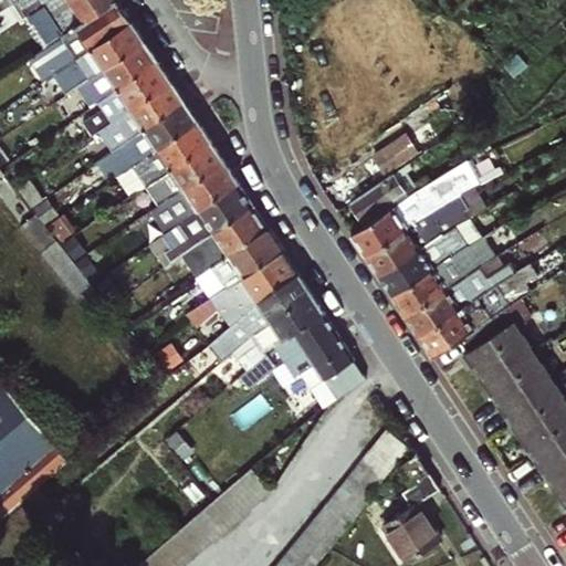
[(0,0),(0,9),(13,0),(0,0)]
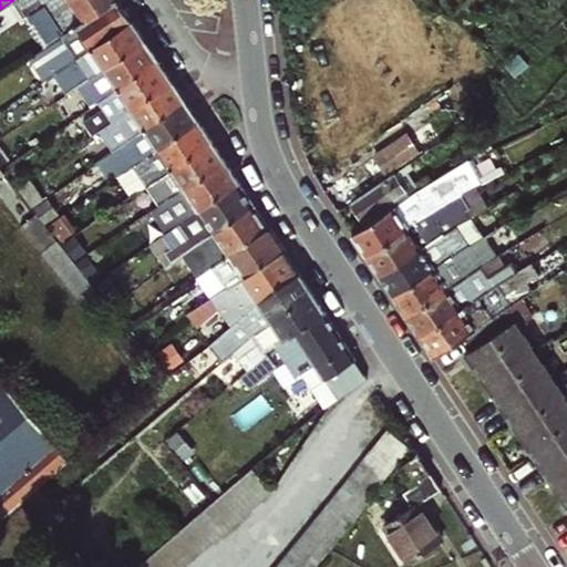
[(0,31),(33,10),(53,40),(113,0),(13,0),(0,9),(0,31)]
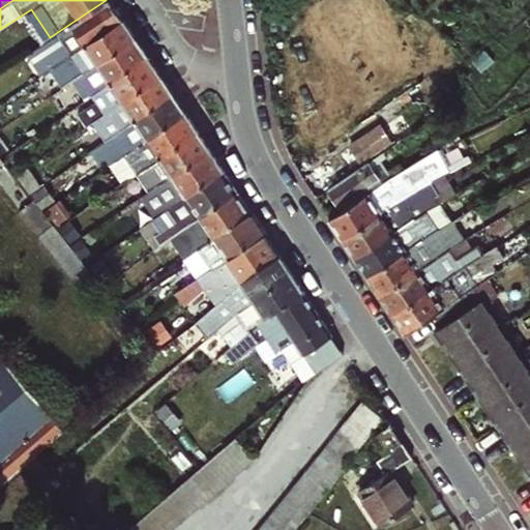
[(42,72),(74,52),(123,19),(110,0),(106,0),(50,37),(28,52),(42,72)]
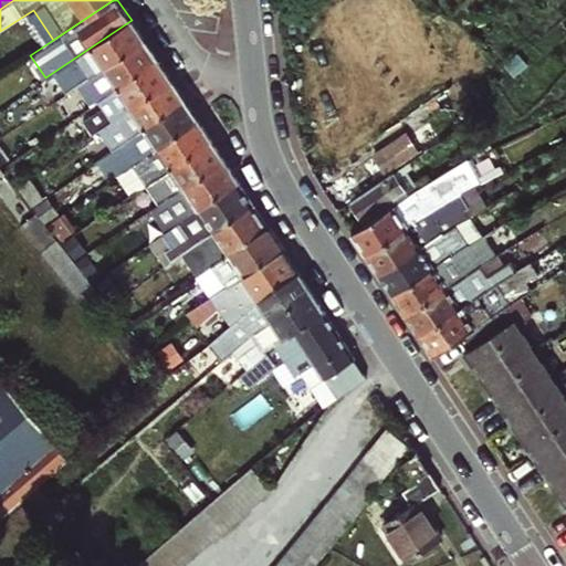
[(79,55),(93,75),(144,40),(132,20),(79,55)]
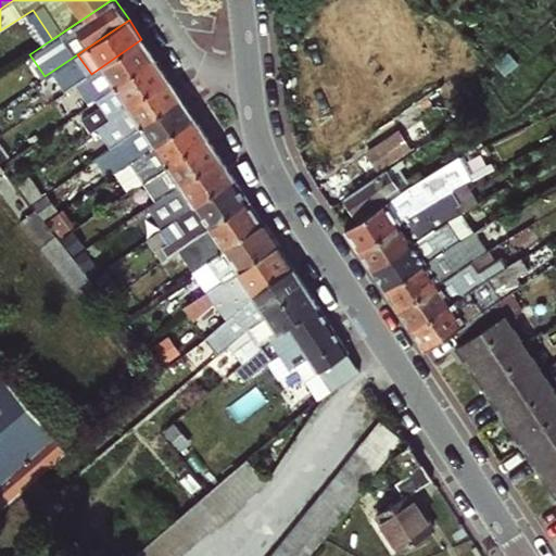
[(91,74),(104,92),(154,59),(141,39),(91,74)]
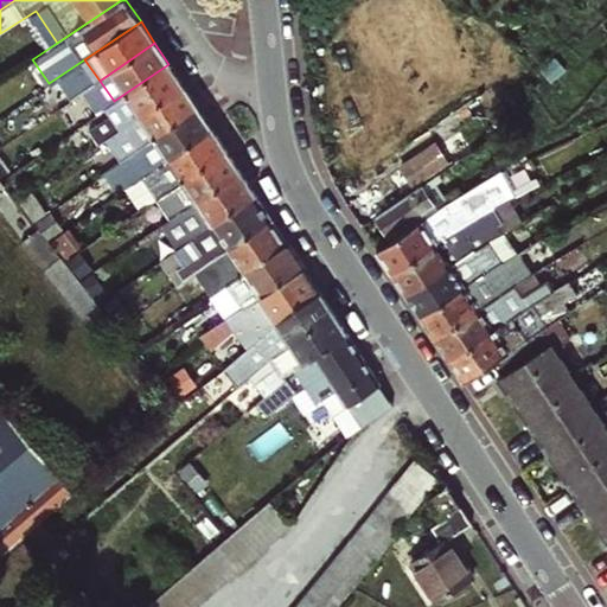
[(106,107),(121,128),(183,85),(168,64),(114,101),(106,107)]
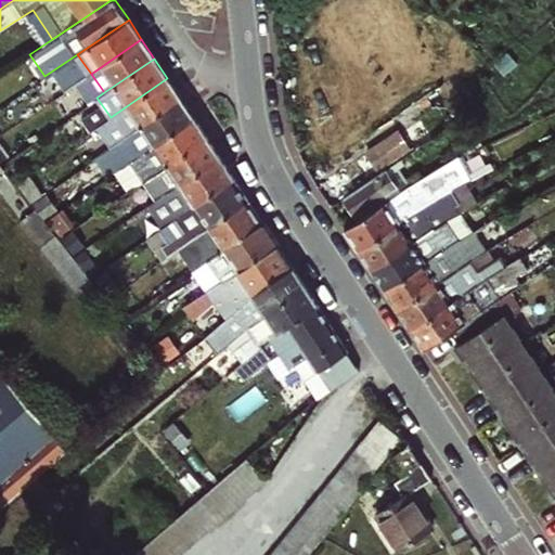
[(103,124),(118,142),(180,98),(167,78),(111,117),(103,124)]
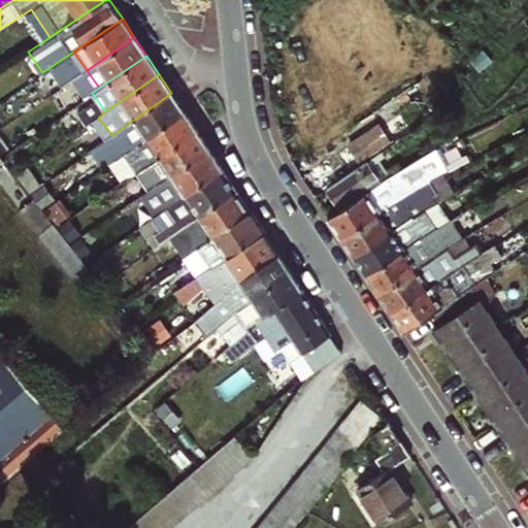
[(67,106),(89,92),(83,83),(61,98),(67,106)]
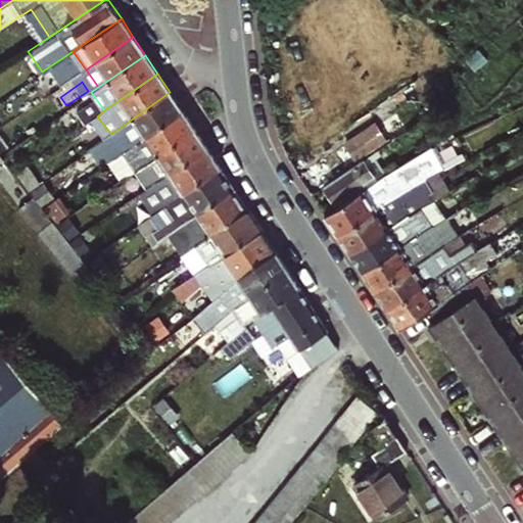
[(124,153),(127,150),(183,111),(170,92),(111,134),(124,153)]
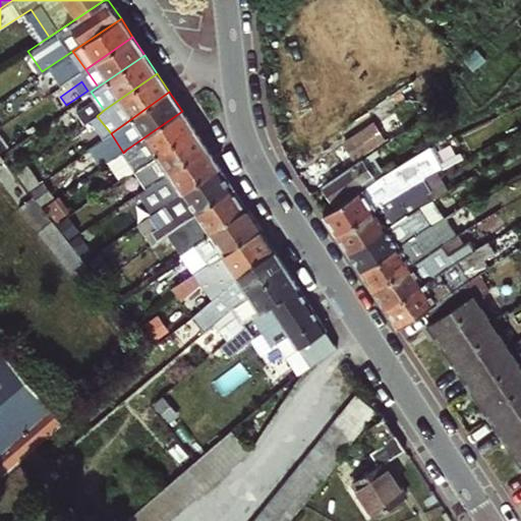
[(126,150),(139,167),(193,129),(182,111),(126,150)]
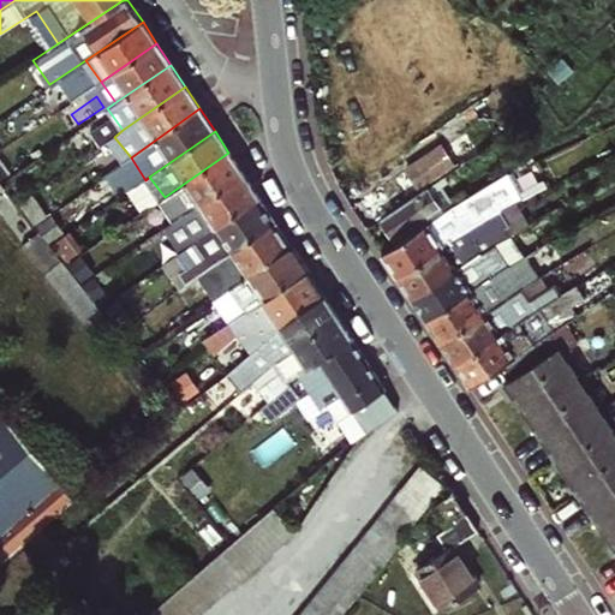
[(423,185),(460,162),(447,141),(410,163),(423,185)]
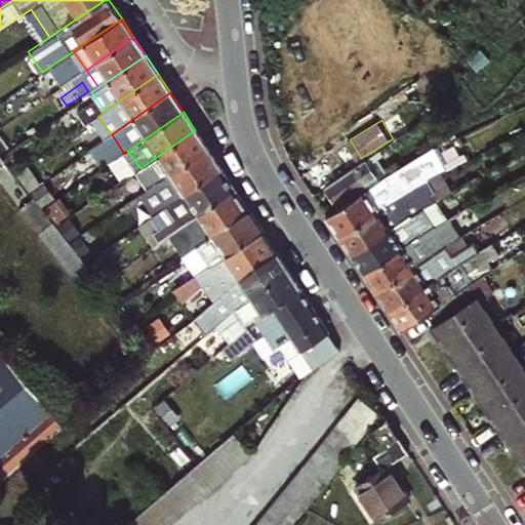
[(139,197),(152,188),(208,149),(195,130),(140,168),(126,178),(139,197)]
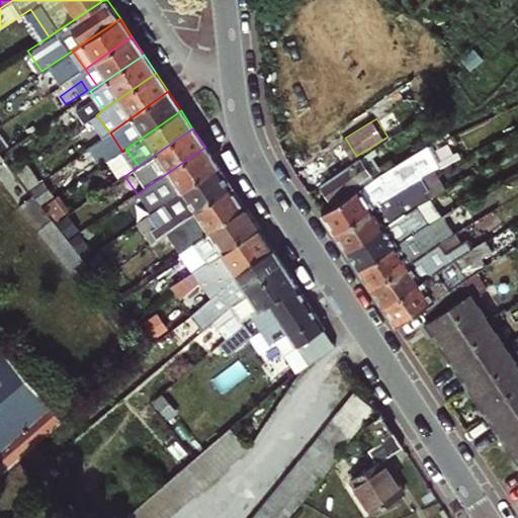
[(0,148),(2,151),(11,145),(0,130),(0,148)]
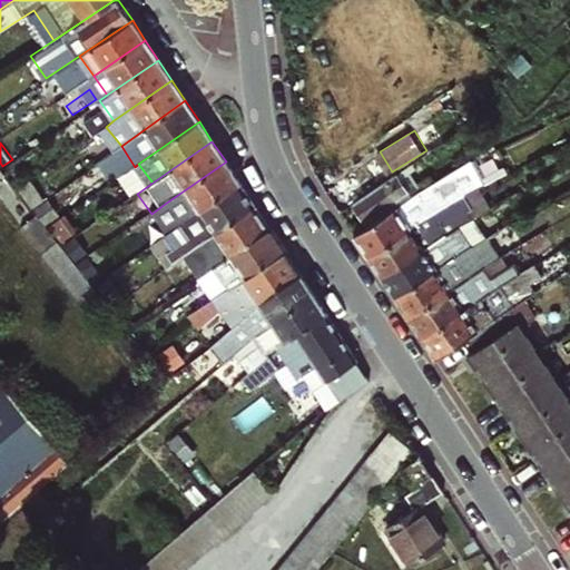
[(353,234),(367,255),(433,213),(455,200),(479,188),(482,187),(469,160),(411,196),(396,206),(367,225),(354,233),(353,234)]
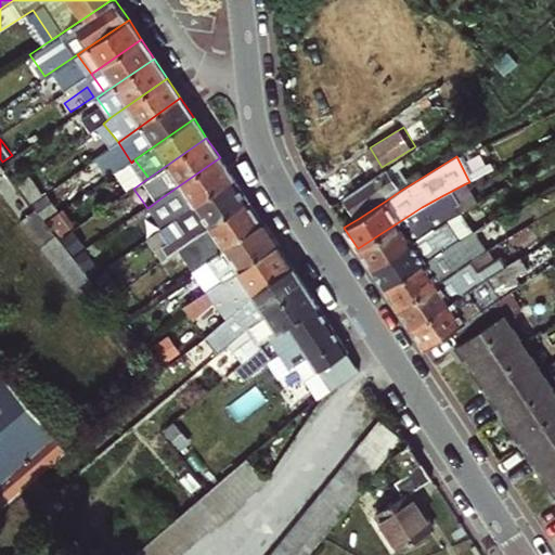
[(171,214),(176,219),(233,178),(220,157),(160,198),(164,203),(139,220),(147,231),(171,214)]
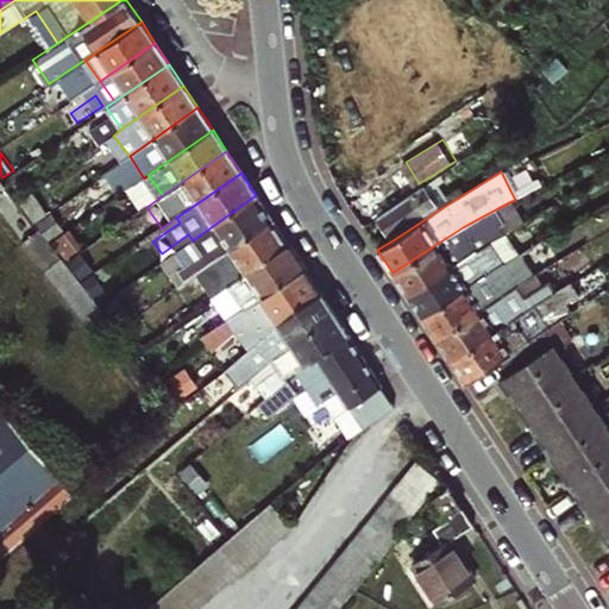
[(0,211),(99,340),(114,327),(7,188),(10,187),(2,177),(0,174),(0,211)]
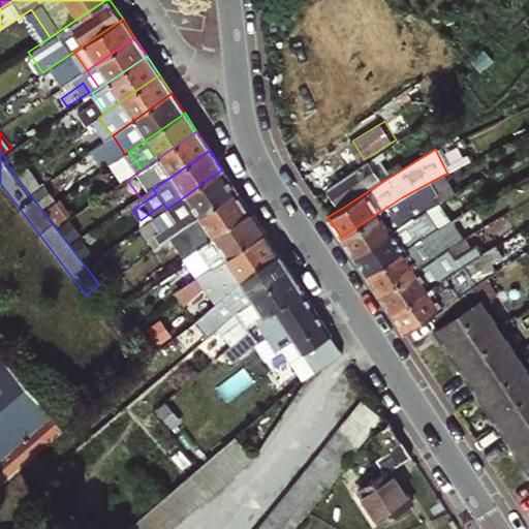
[(341,209),(368,191),(381,182),(370,165),(379,159),(376,155),(328,188),(341,209)]
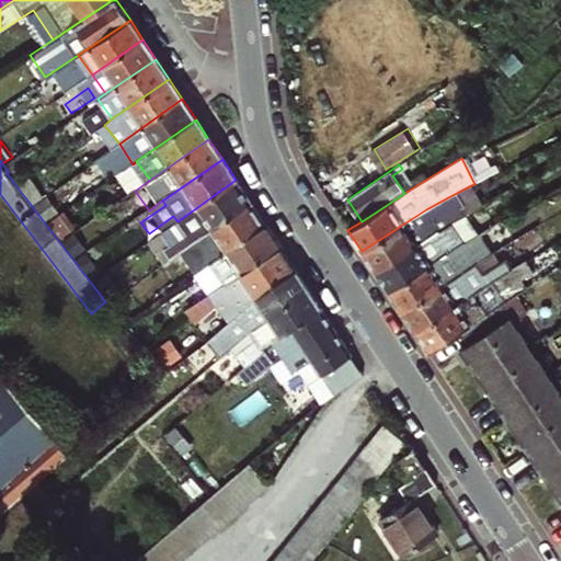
[(45,196),(48,194),(34,173),(18,184),(33,204),(45,196)]
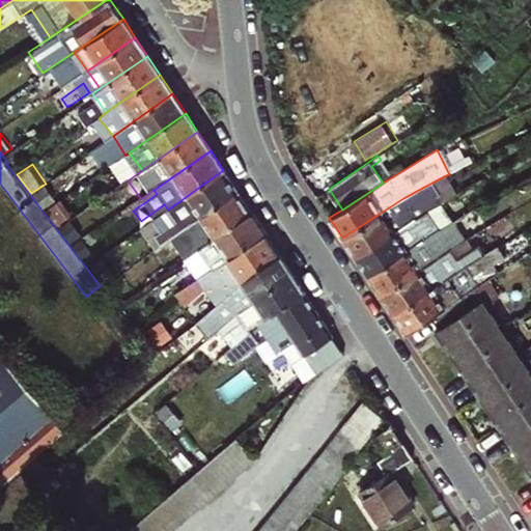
[(161,247),(169,241),(238,192),(223,170),(168,210),(152,220),(162,232),(155,238),(161,247)]
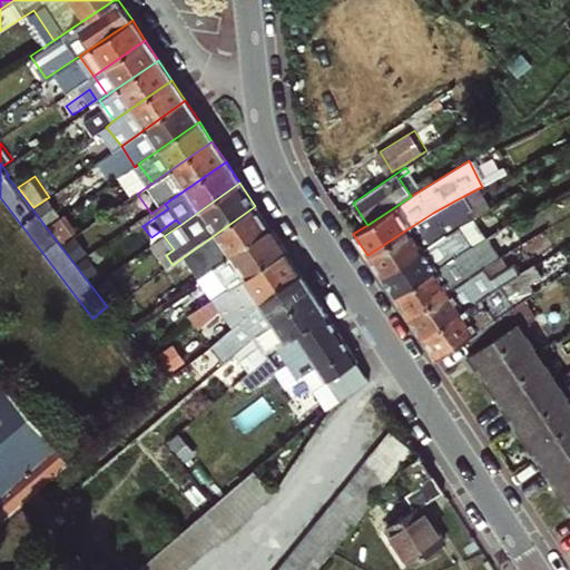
[(367,255),(380,275),(445,232),(477,215),(490,208),(479,188),(455,200),(433,213),(367,255)]
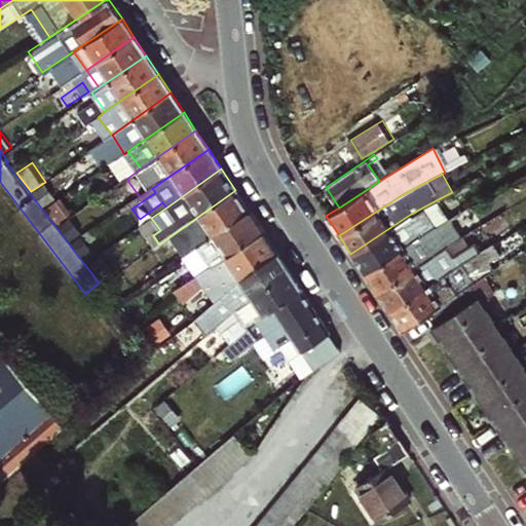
[(45,210),(55,202),(42,184),(31,191),(45,210)]
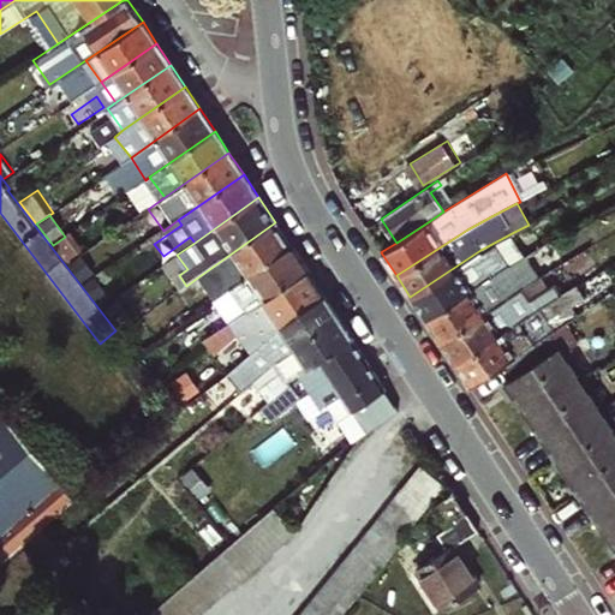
[(216,285),(224,296),(292,248),(275,222),(196,279),(207,292),(216,285)]
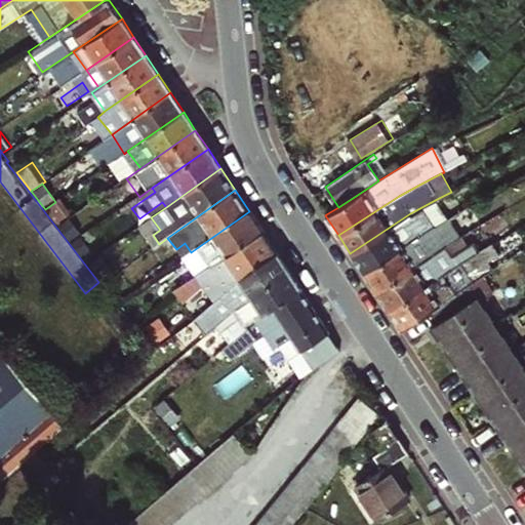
[(350,253),(362,271),(416,236),(449,217),(439,198),(410,213),(350,253)]
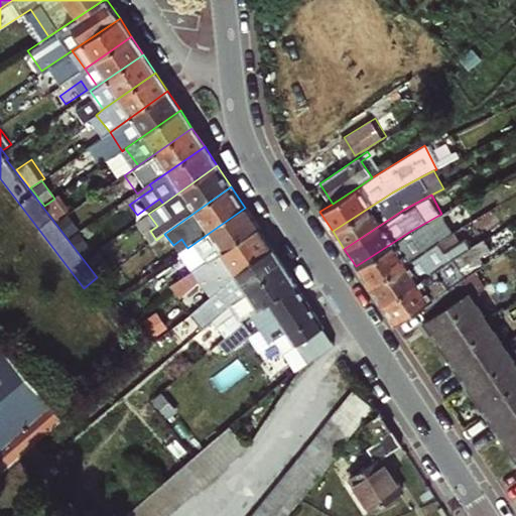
[(57,223),(70,214),(57,197),(54,199),(44,206),(57,223)]
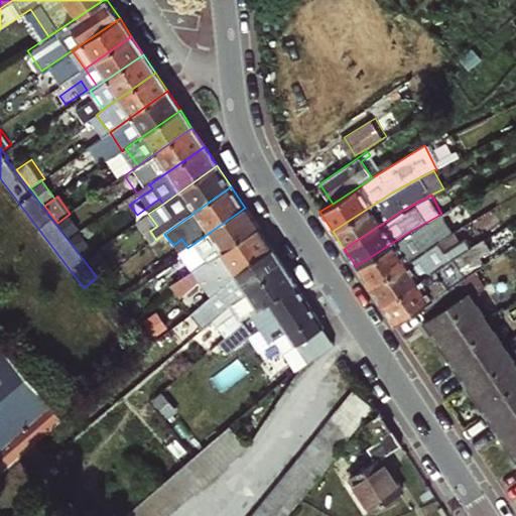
[(211,265),(209,262),(257,227),(245,208),(187,248),(182,252),(198,274),(211,265)]
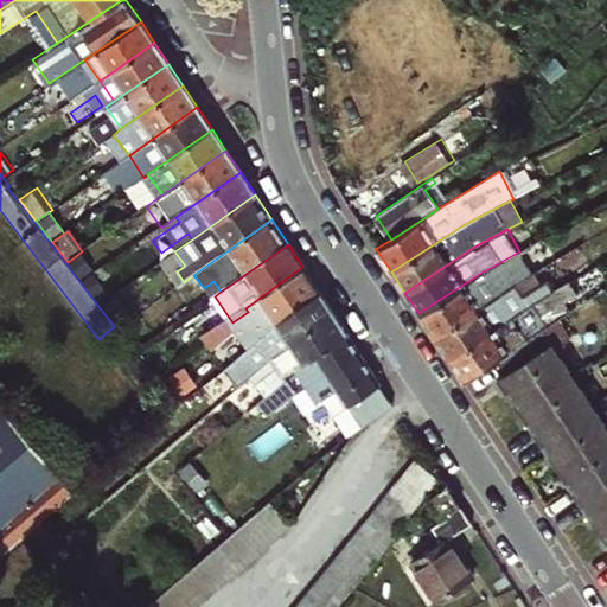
[(419,313),(434,337),(502,292),(532,273),(521,250),(519,251),(481,273),(419,313)]
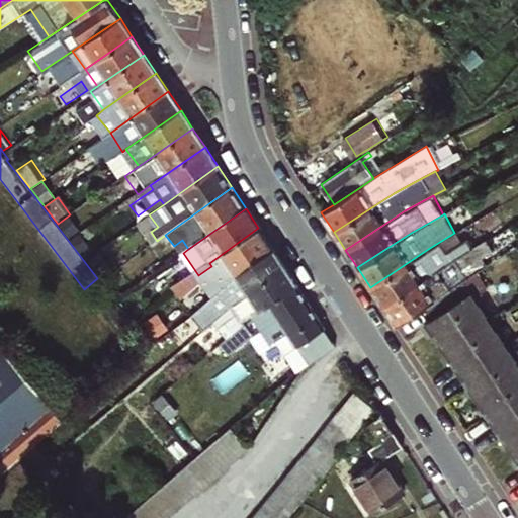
[(224,284),(238,273),(273,250),(258,228),(209,263),(211,266),(224,284)]
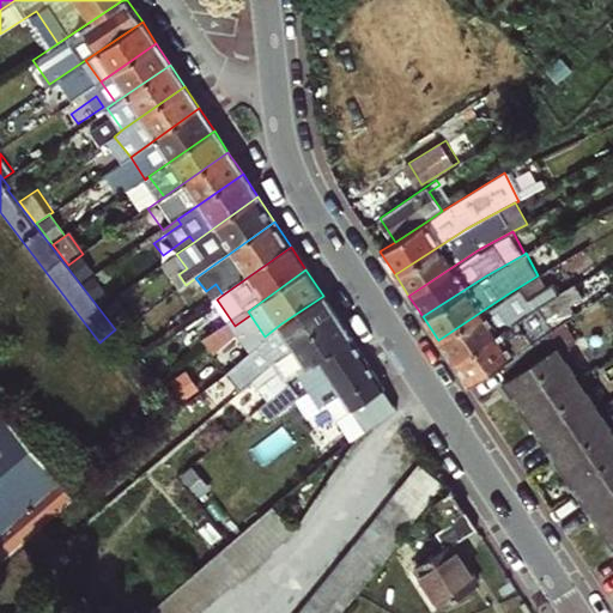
[(438,340),(451,360),(551,296),(538,275),(507,295),(438,340)]
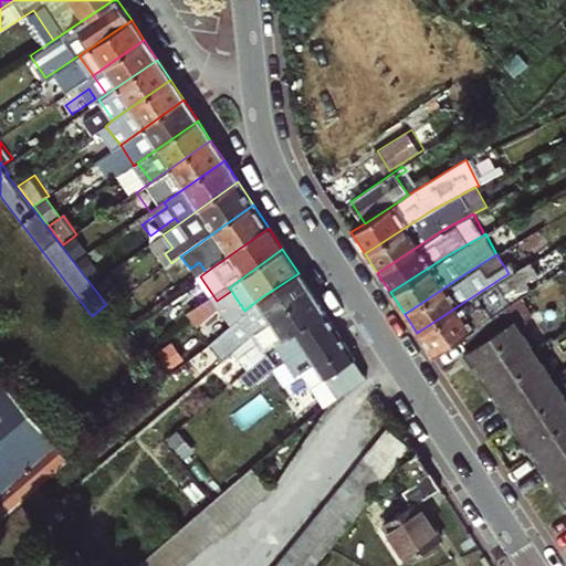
[(430,354),(462,333),(495,312),(505,305),(500,296),(536,273),(528,261),(509,273),(417,333),(430,354)]
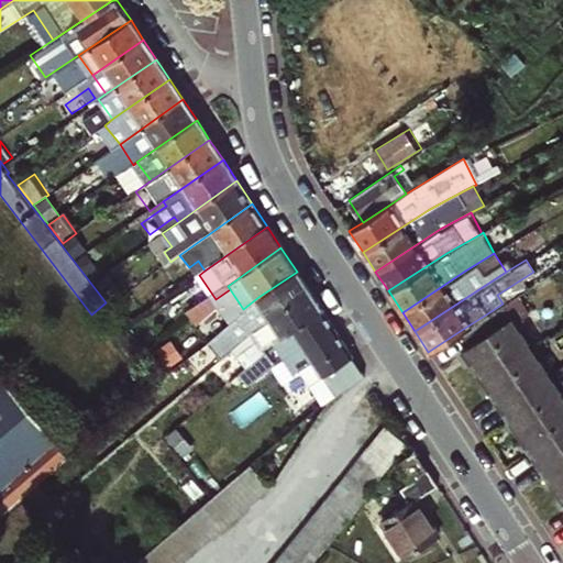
[(255,329),(268,318),(309,290),(297,272),(258,297),(243,309),(208,339),(214,346),(228,335),(230,338),(240,329),(249,321),(255,329)]
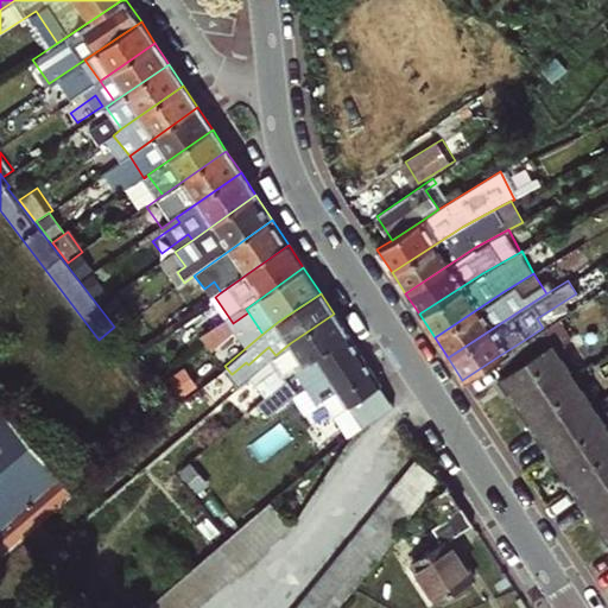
[(285,379),(308,360),(347,333),(334,314),(290,343),(276,355),(271,359),(285,379)]
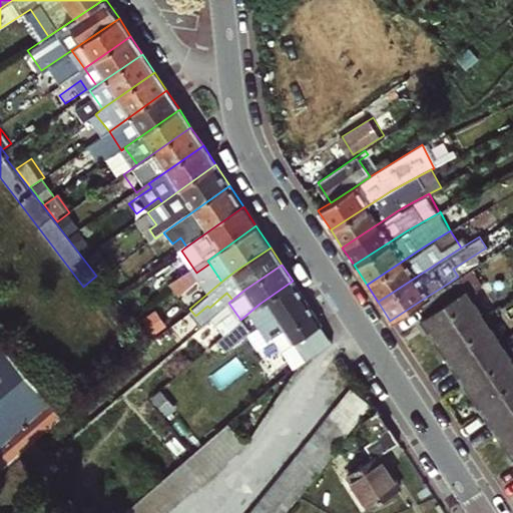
[(294,367),(333,342),(293,281),(260,304),(240,320),(215,342),(222,349),(260,316),(272,335),(262,342),(276,364),(288,357),(294,367)]
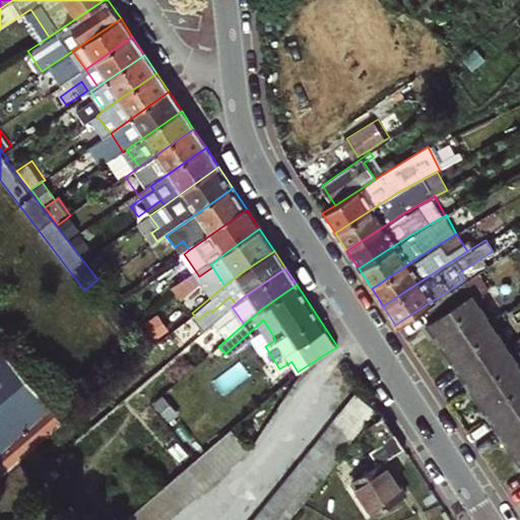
[(448,349),(492,321),(471,291),(463,298),(455,286),(425,306),(433,318),(429,321),(448,349)]
